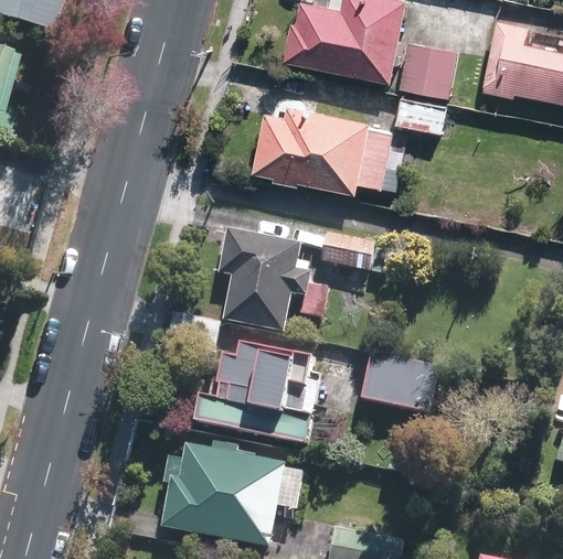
[(0,18),(45,29),(52,0),(0,0),(0,18)]
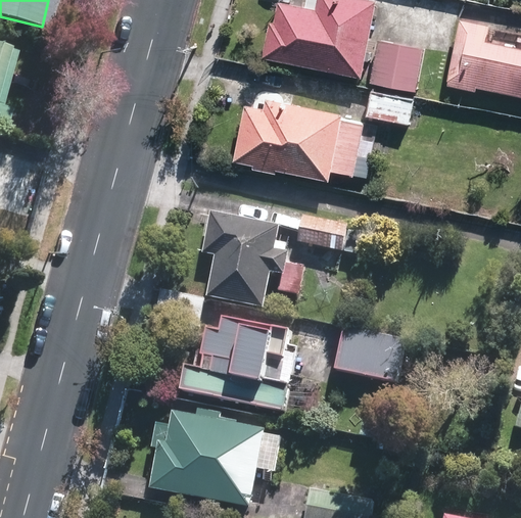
[(304,0),(304,4),(283,0),(273,0),(262,54),(361,75),(375,0),(304,0)]
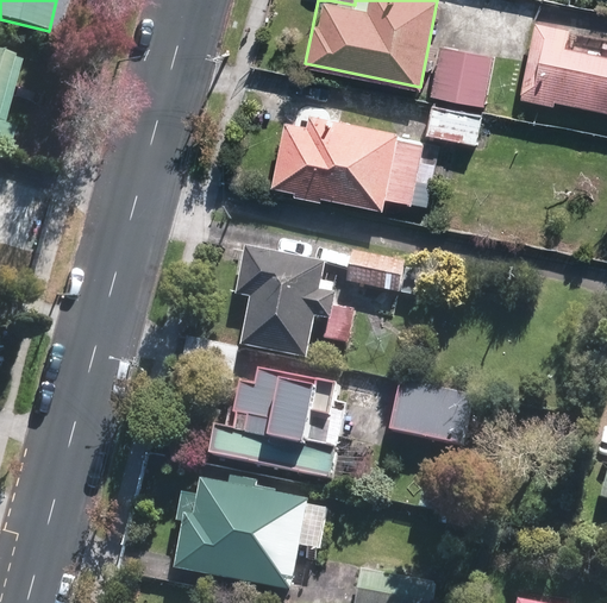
[(568,25),(534,18),(520,95),(554,101),(555,99),(606,108),(606,51),(563,44),(568,25)]
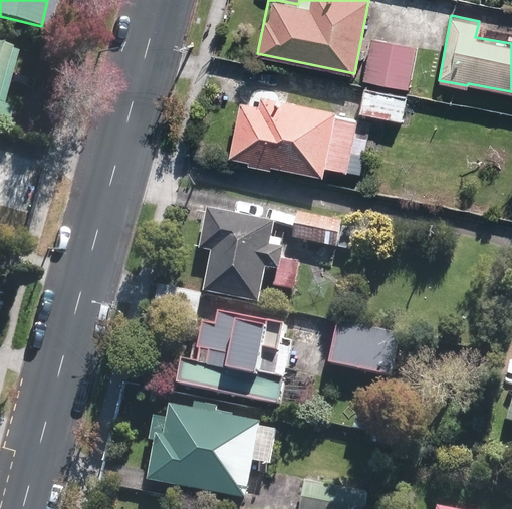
[(416,45),(371,36),(363,77),(408,86),(416,45)]
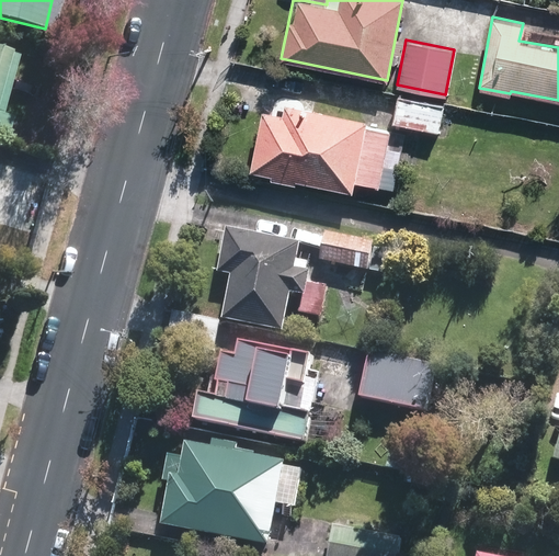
[(0,95),(12,49),(0,46),(0,95)]
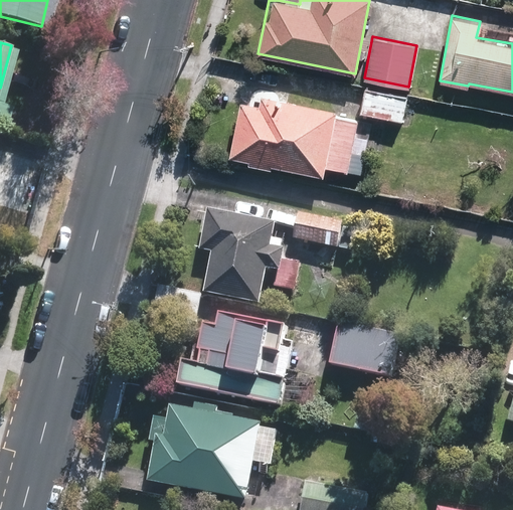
[(337,112),(337,109),(262,94),(260,104),(239,101),(228,155),(248,159),(247,162),(271,167),(272,164),(324,175),(326,164),(348,169),(359,117),(337,112)]
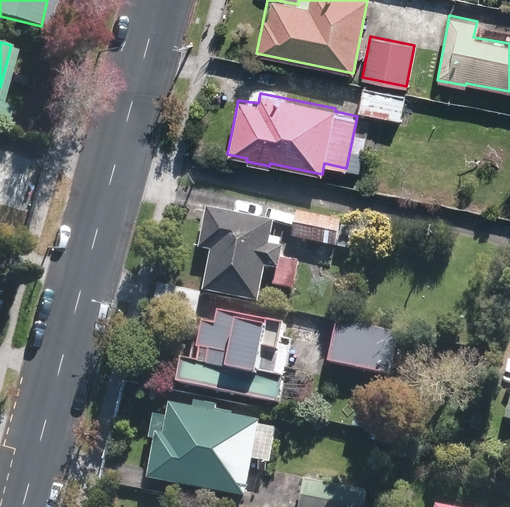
[(273,220),(207,206),(199,246),(210,249),(202,288),(257,299),(264,265),(279,268),(283,246),(278,244),(280,236),(270,234),(273,220)]
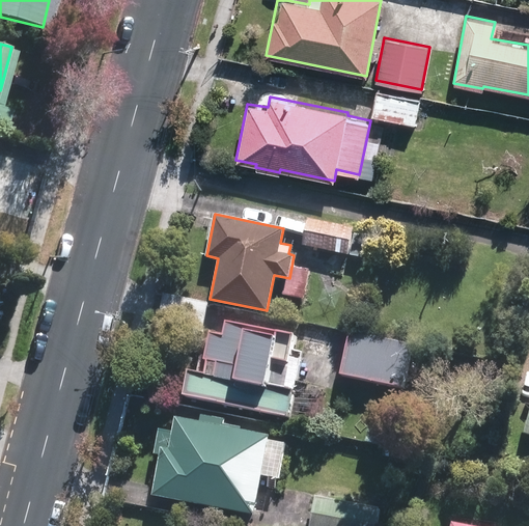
[(353,225),(307,216),(302,244),(346,253),(353,225)]
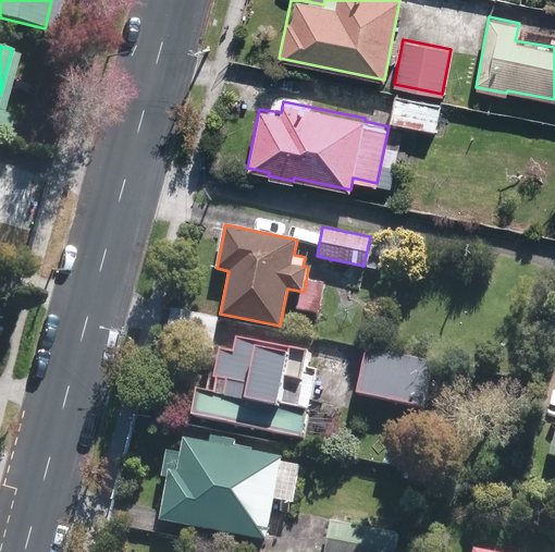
[(209,347),(216,316),(170,306),(163,338),(209,347)]
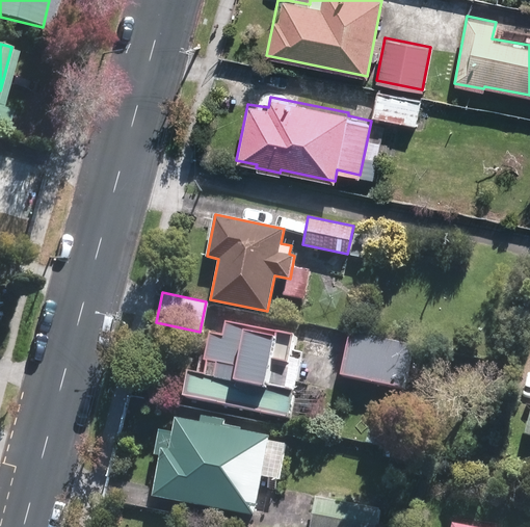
[(224,335),(211,332),(205,362),(208,362),(205,375),(189,372),(184,397),(288,418),(302,350),(292,348),(295,333),(228,319),(224,335)]
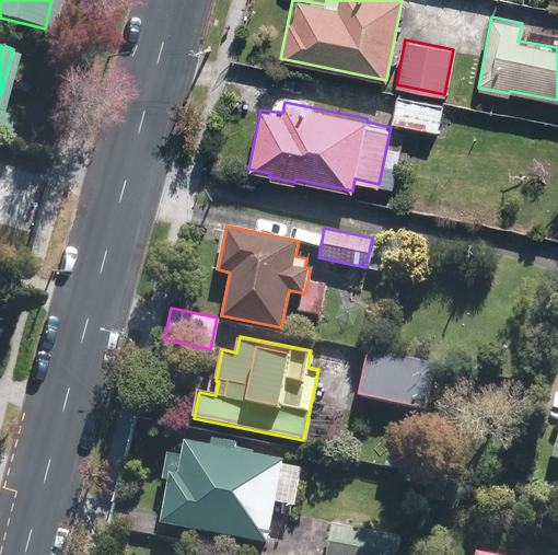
[(432,363),(368,350),(358,395),(423,408),(432,363)]
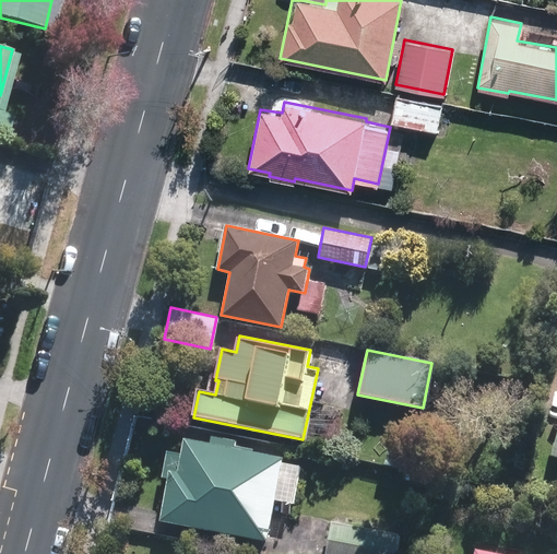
[(190,440),(185,439),(182,455),(167,451),(162,478),(169,480),(161,520),(267,542),(275,499),(292,503),(299,466),(283,462),(284,459),(253,452),(255,450),(237,447),(238,440),(202,434),(201,439),(191,437),(190,440)]
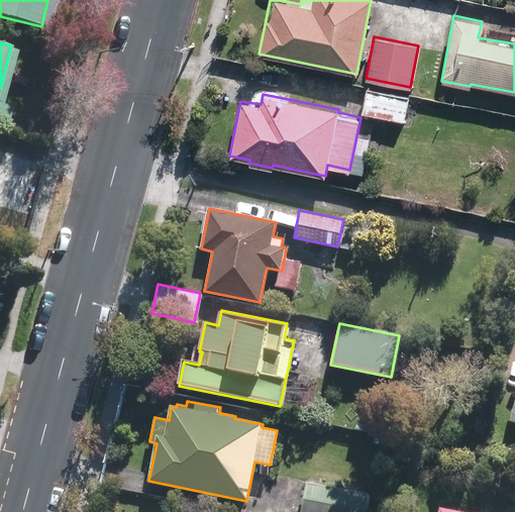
[(365,511),(369,494),(307,482),(300,511),(365,511)]
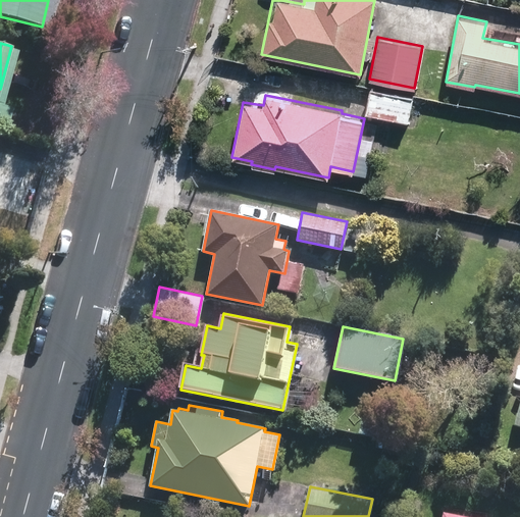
All buildings are outlined.
